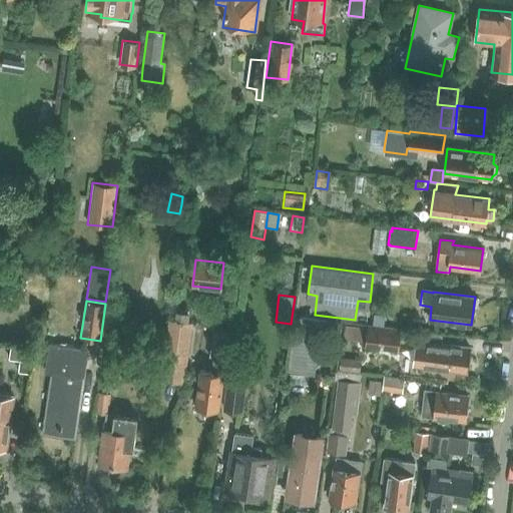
[(177,309),(176,318),(189,320),(191,311),(177,309)]
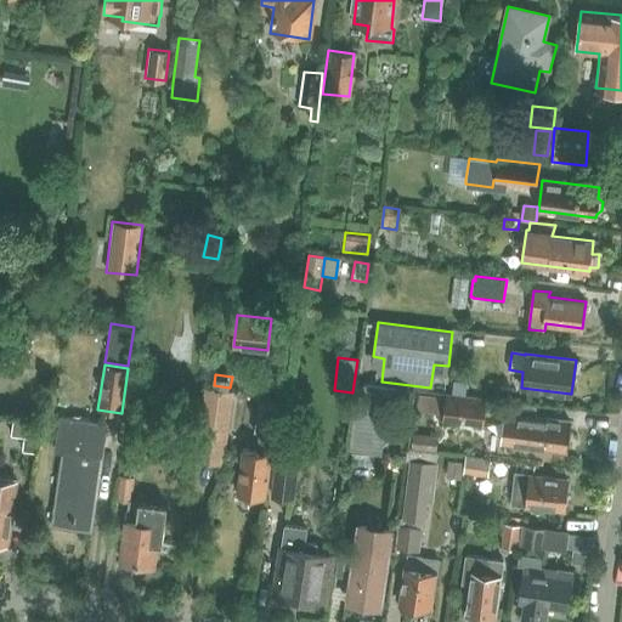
[(413,393),(397,390),(391,389),(357,384),(349,451),(352,451),(350,464),(374,467),(377,454),(382,456),(389,407),(390,399),(395,399),(402,400),(401,406),(411,407),(413,393)]
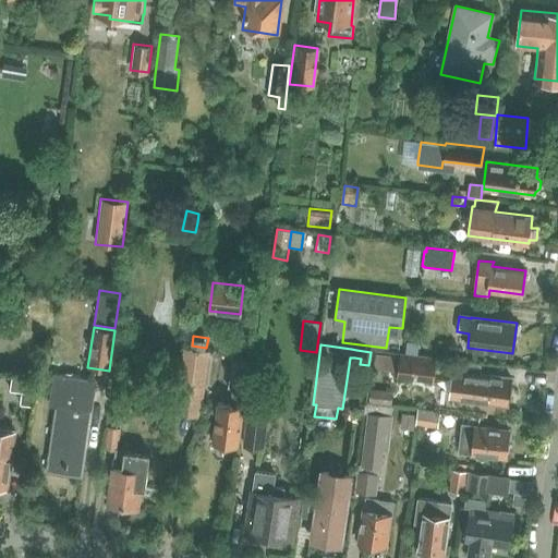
[(180,381),(204,385),(208,350),(184,347),(180,381)]
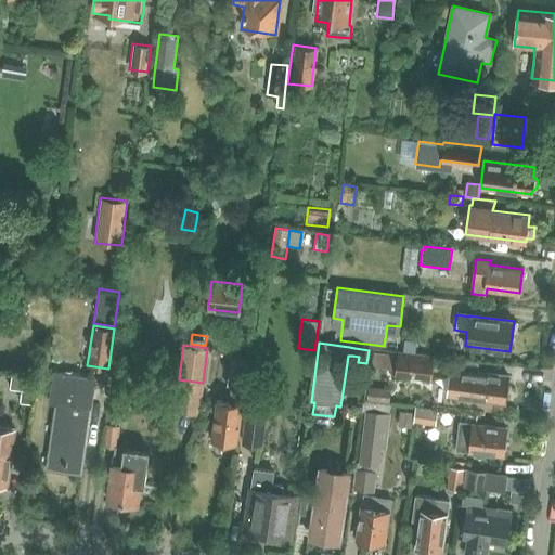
[(374,350),(373,365),(385,366),(387,351),(374,350)]
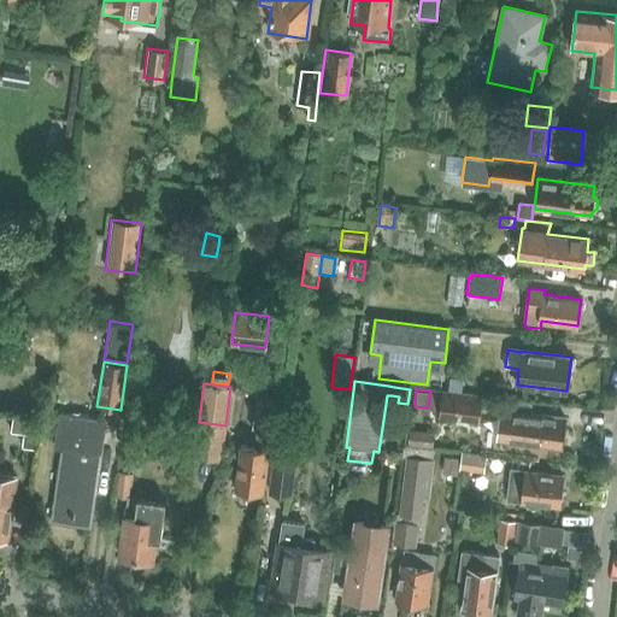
[(444,392),(440,418),(480,424),(483,397),(444,392)]
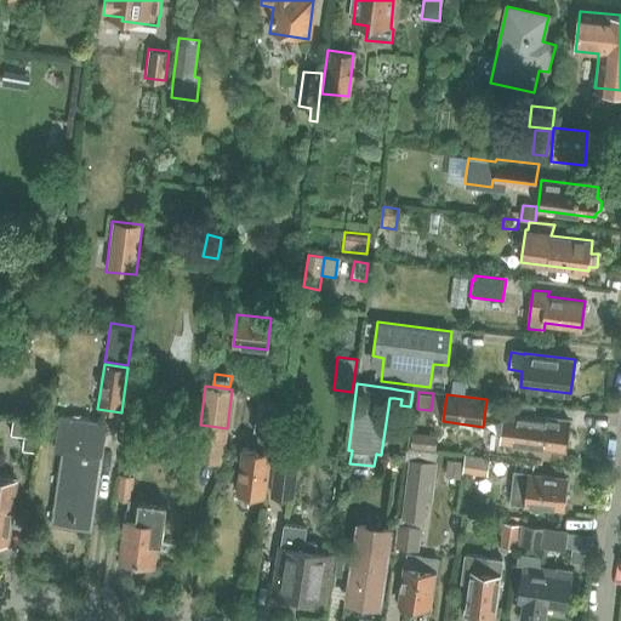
[(260,398),(258,406),(254,432),(258,433),(257,450),(243,448),(237,491),(266,495),(271,451),(275,410),(278,400),(260,398)]
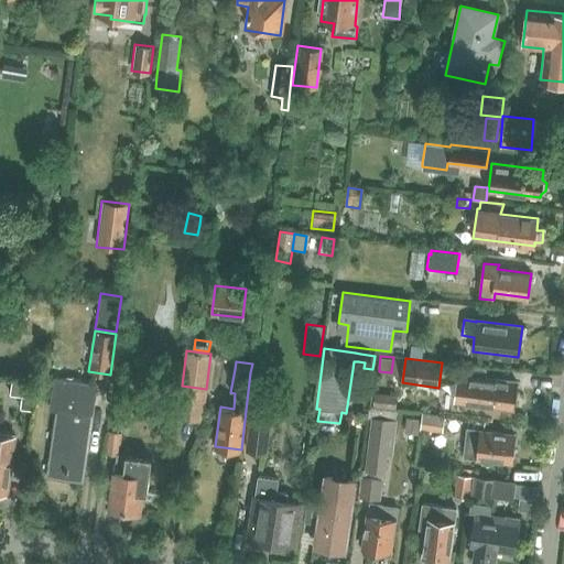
[(458,376),(456,401),(513,409),(517,382),(458,375),(458,376)]
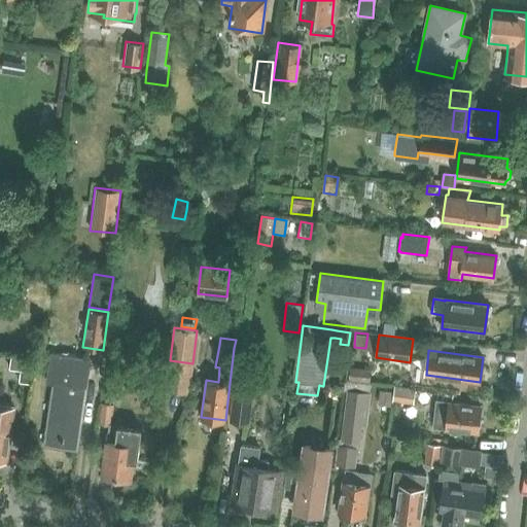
[(54,384),(45,438),(44,445),(75,450),(75,451),(76,451),(91,359),(51,353),(46,383),(54,384)]
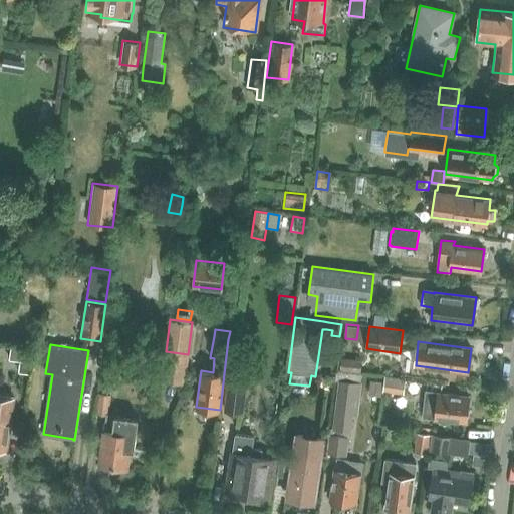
[(31,351),(11,349),(10,359),(29,361),(31,351)]
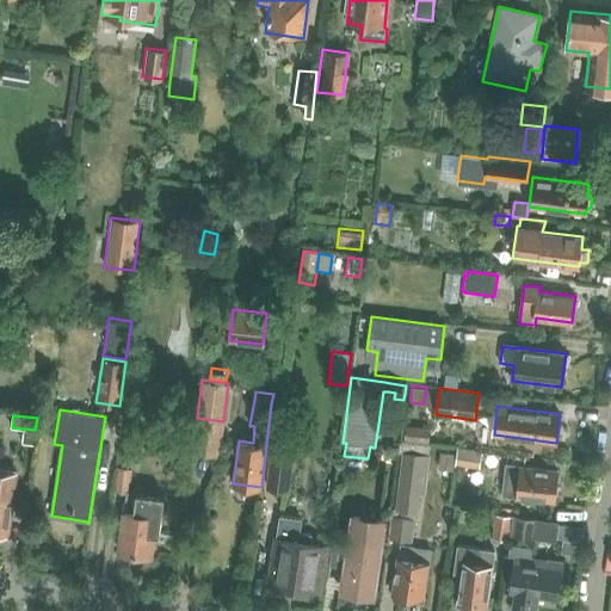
[(402,440),(427,444),(430,427),(405,424),(402,440)]
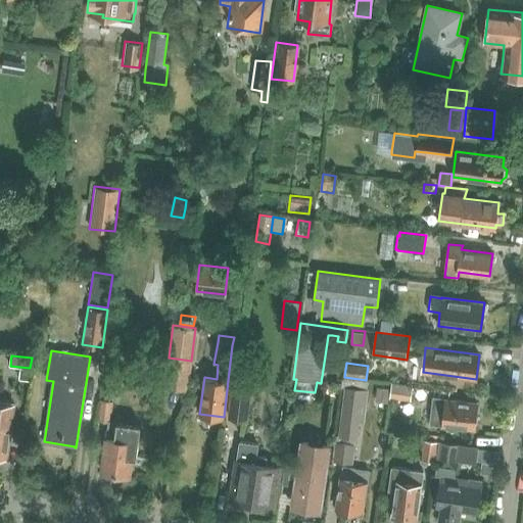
[(226,418),(247,420),(251,378),(232,376),(226,418)]
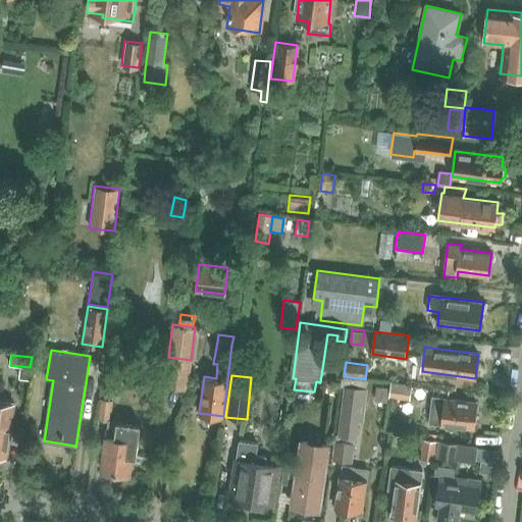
[(335,435),(332,461),(353,463),(355,438),(357,438),(359,422),(364,423),(368,389),(367,389),(368,381),(342,377),(340,387),(344,387),(338,435),(335,435)]
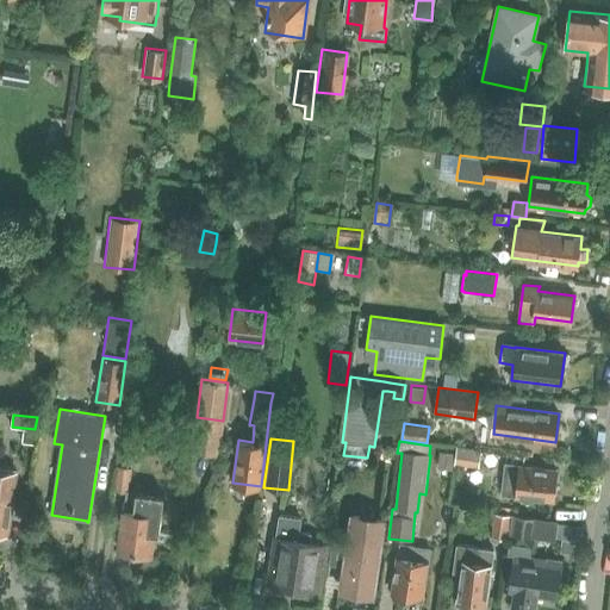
[(454,464),(473,466),(479,467),(481,450),(456,447),(454,464)]
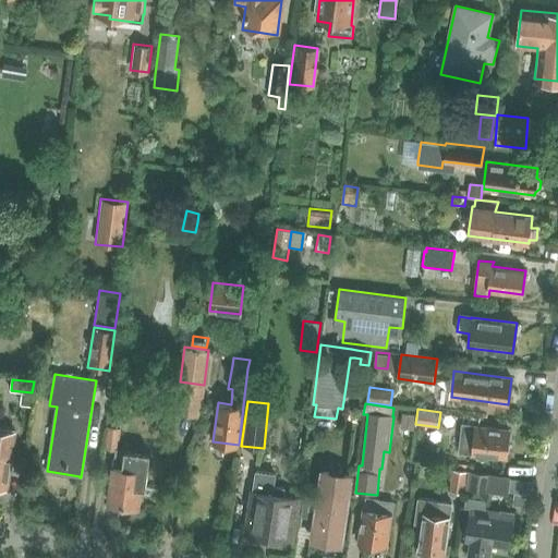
[(105,449),(116,451),(116,449),(118,449),(121,428),(122,413),(107,411),(105,449)]
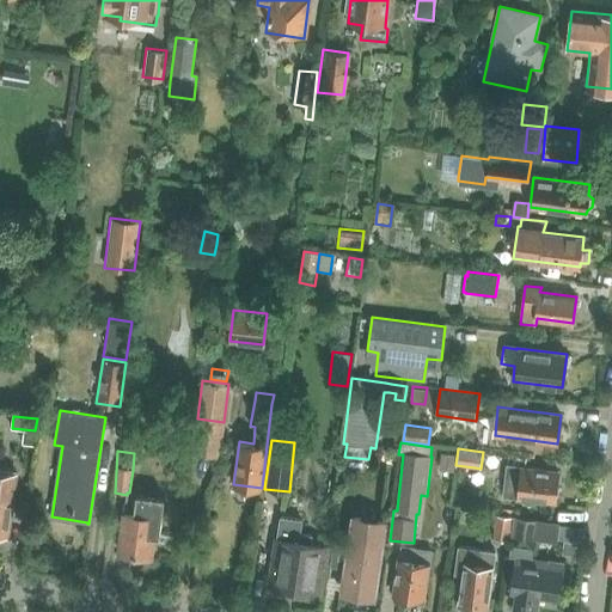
[(454,453),(441,452),(440,461),(453,463),(454,453)]
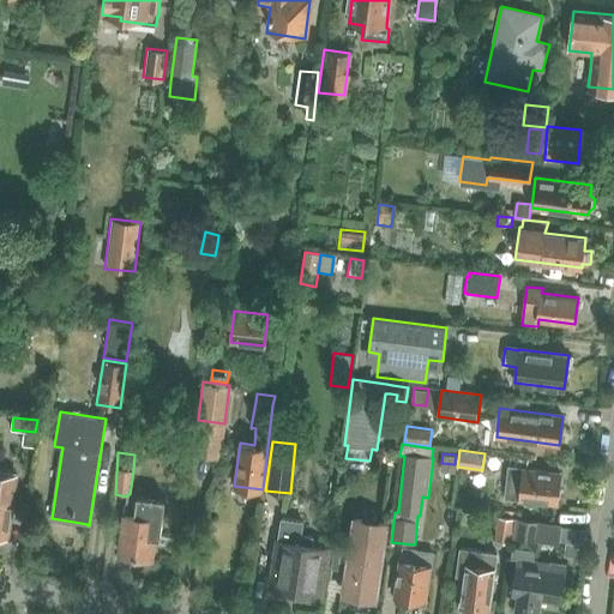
[(509,468),(505,497),(557,503),(557,500),(559,498),(560,491),(558,488),(560,474),(509,468)]
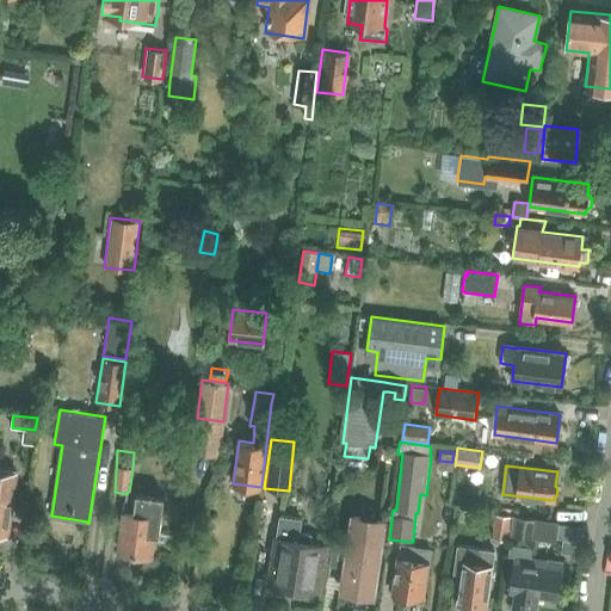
[(0,532),(8,535),(13,495),(17,471),(0,469),(0,532)]
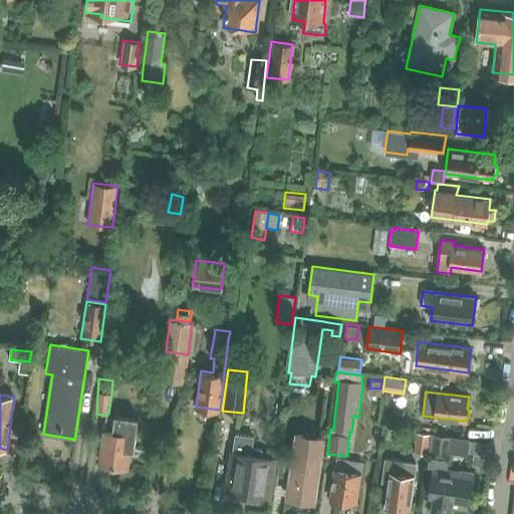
[(106,414),(106,416),(100,464),(126,467),(129,450),(135,451),(139,418),(108,414),(106,414)]
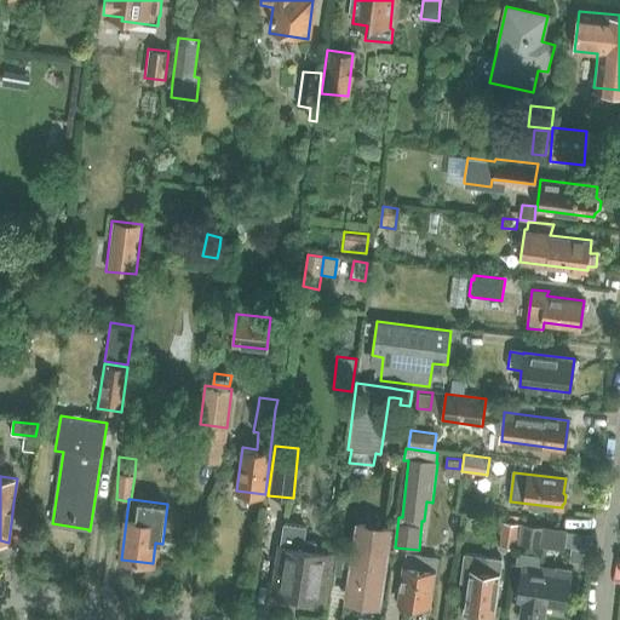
[(333,569),(348,572),(344,598),(380,604),(392,526),(355,520),(350,550),(337,549),(333,569)]
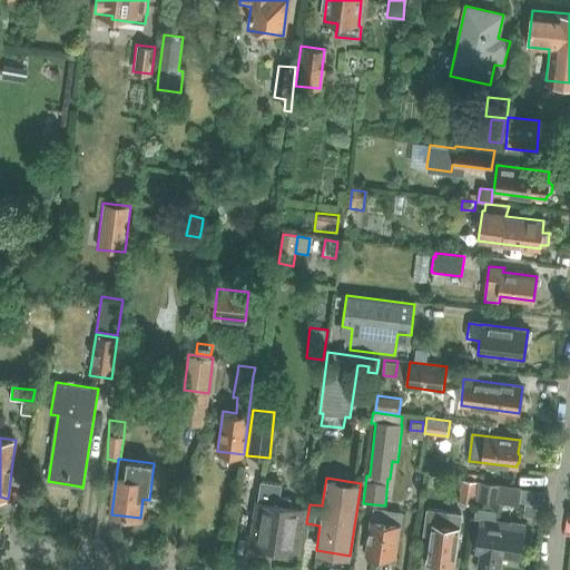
[(459,501),(473,503),(477,481),(461,480),(459,501)]
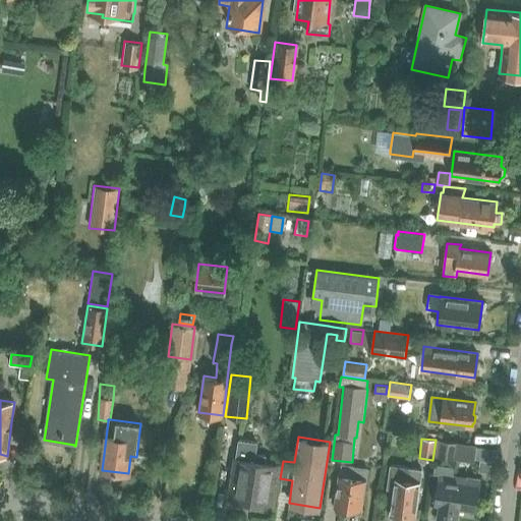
[(278,463),(266,462),(267,456),(255,455),(257,443),(239,440),(236,457),(230,498),(272,504),(278,463)]
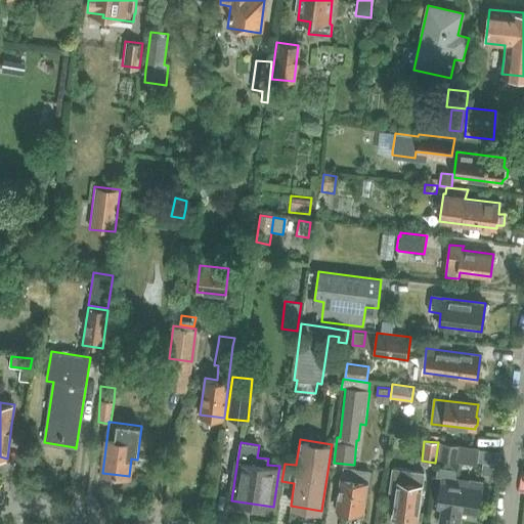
[(437,459),(459,462),(476,464),(478,447),(461,445),(439,442),(437,459)]
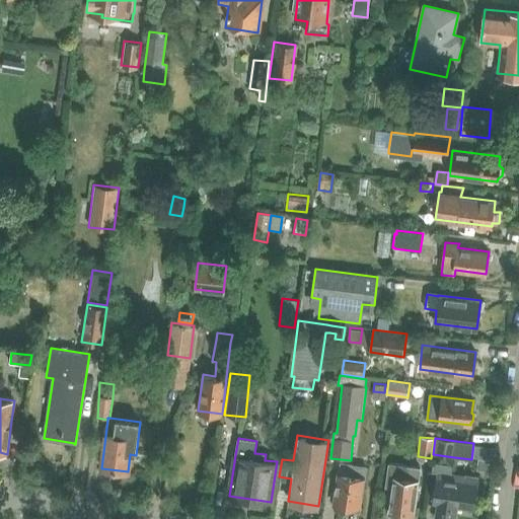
[(477,468),(490,470),(492,460),(478,458),(477,468)]
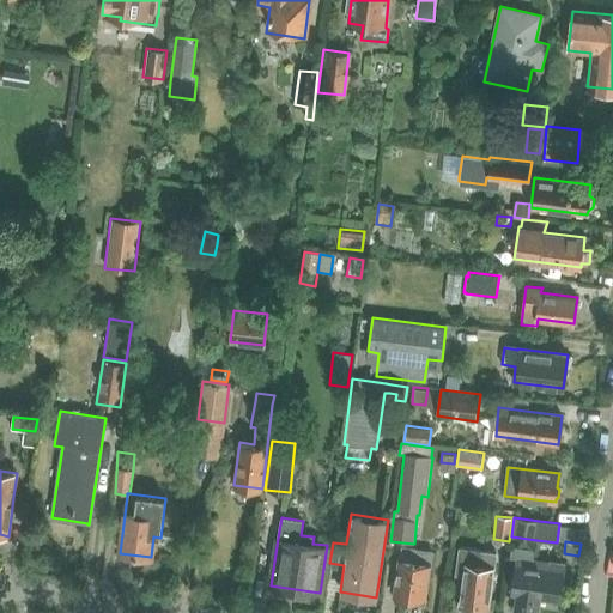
[(511,545),(509,557),(517,558),(513,593),(517,594),(515,610),(516,610),(517,612),(533,612),(534,612),(539,612),(541,596),(558,599),(564,563),(565,564),(566,562),(550,559),(550,562),(533,559),(535,548),(511,545)]
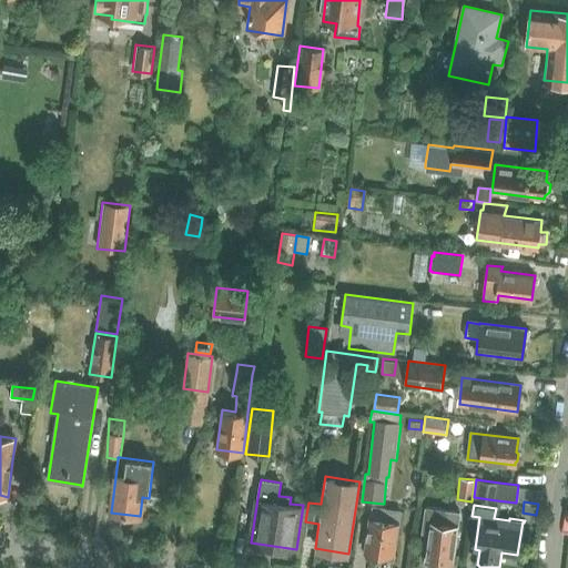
[(365,551),(366,553),(366,557),(375,559),(376,554),(393,556),(398,523),(401,523),(403,511),(372,507),(369,519),(365,551)]
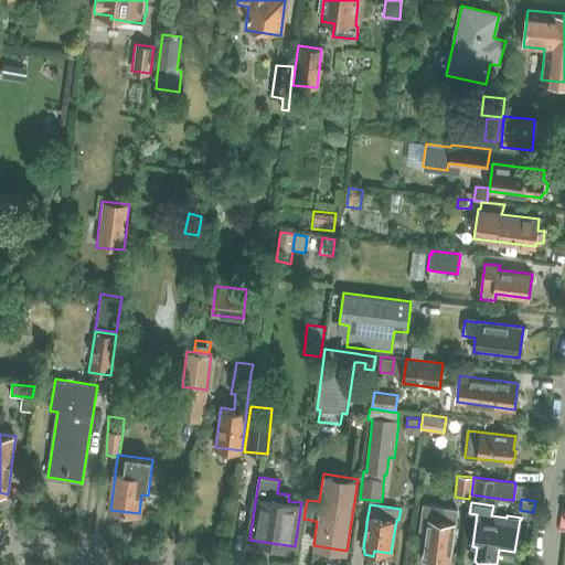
[(455,522),(439,520),(441,507),(429,505),(423,504),(419,529),(426,530),(423,557),(450,562),(455,522)]
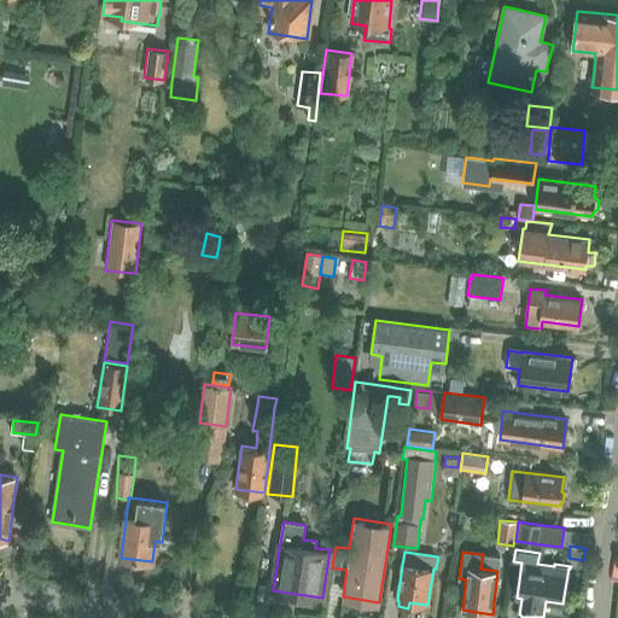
All buildings are outlined.
